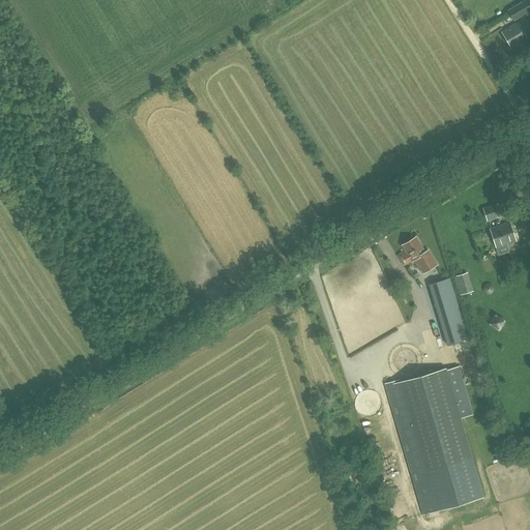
[(513,21),(529,10),(529,0),(524,0),(507,10),(513,21)]
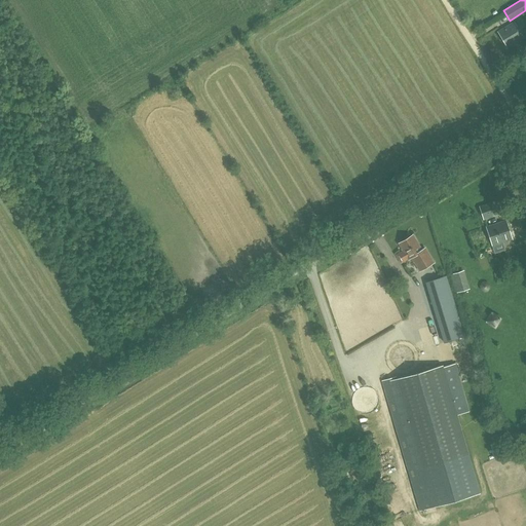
[(508,48),(524,38),(514,23),(498,32),(508,48)]
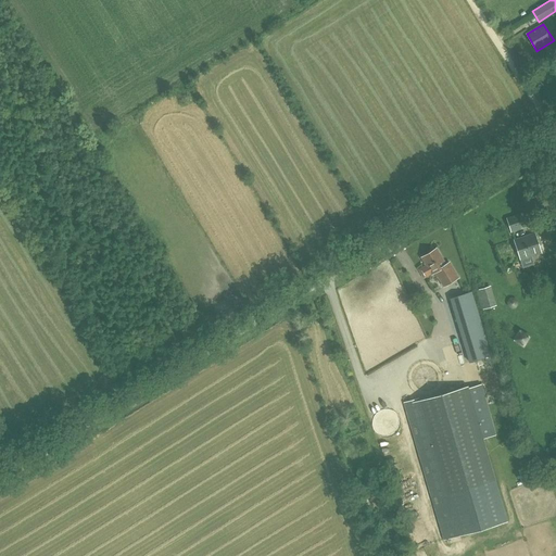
[(512,234),(526,230),(521,216),(507,220),(512,234)]
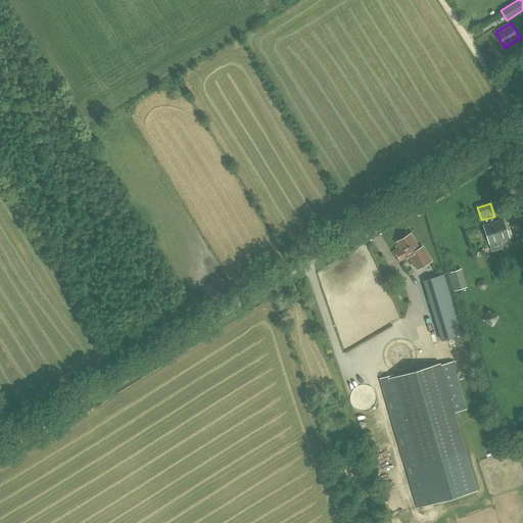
[(489,244),(509,238),(503,219),(483,226),(489,244)]
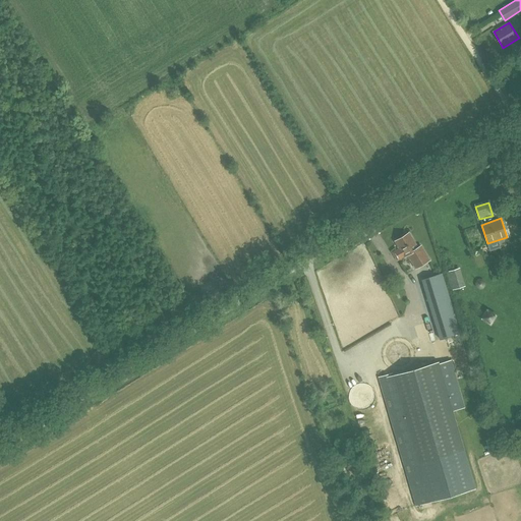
[(417,247),(409,233),(395,241),(404,256),(407,255),(415,269),(430,261),(421,245),(417,247)]
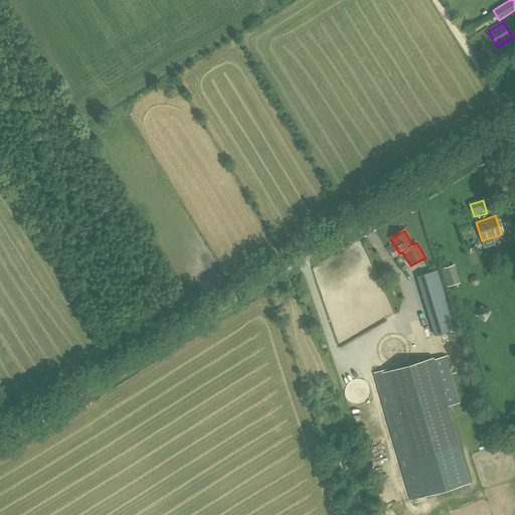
[(452,265),(441,269),(443,274),(454,271),(452,265)]
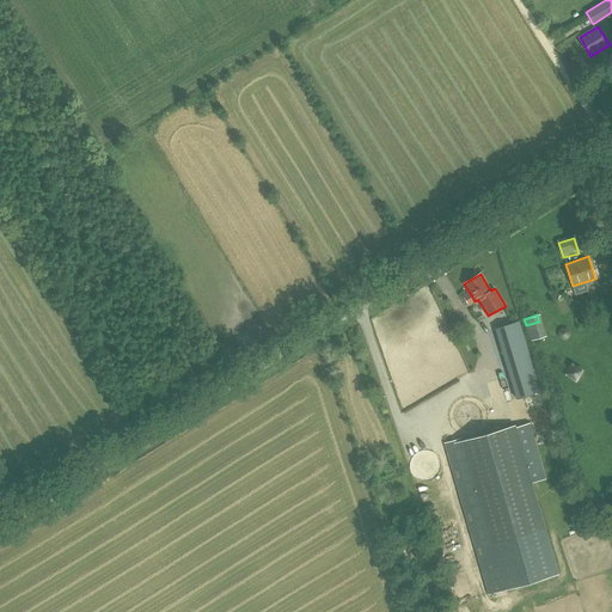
[(530,356),(506,363),(516,398),(540,391),(530,356)]
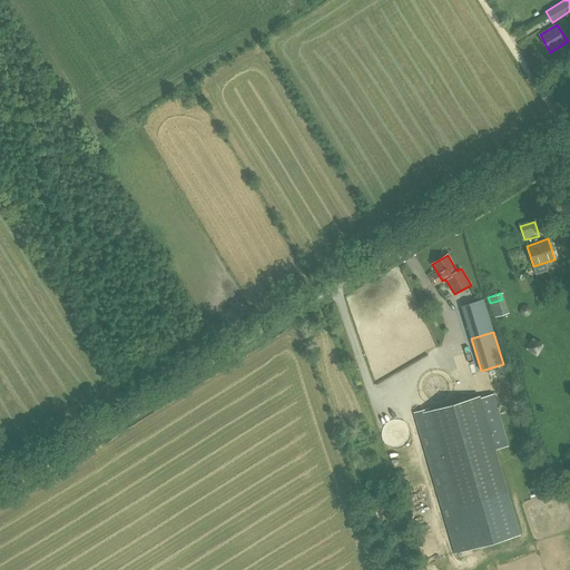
[(430,408),(413,412),(433,479),(442,511),(453,554),(455,554),(471,550),(521,536),(514,513),(508,492),(495,450),(509,446),(494,393),(481,397),(480,395),(431,410),(430,408)]
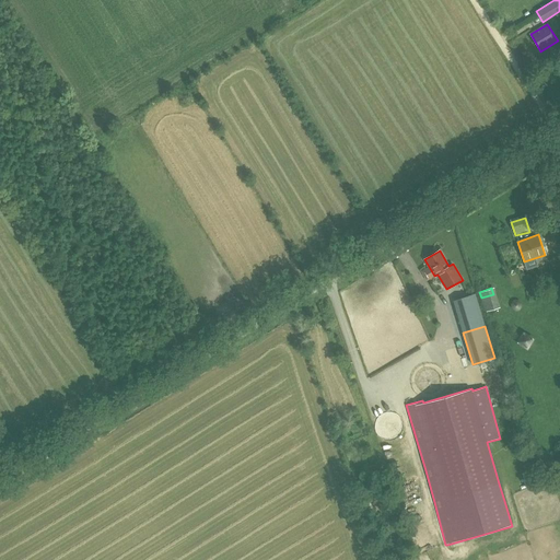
[(391,504),(397,501),(393,490),(386,492),(391,504)]
